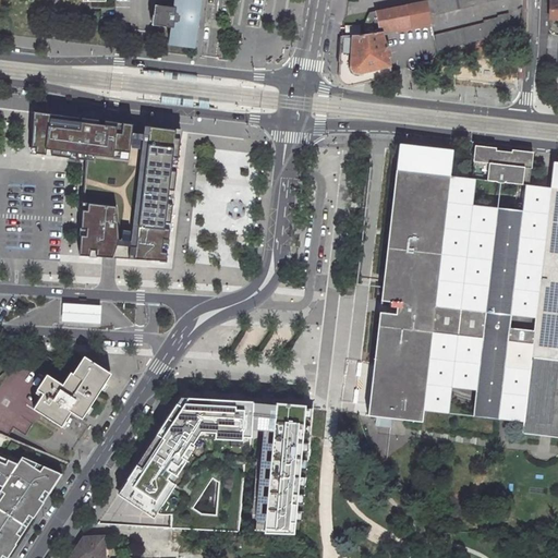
[(198,0),(176,0),(174,9),(155,7),(153,26),(172,29),(170,46),(192,48),(198,0)]
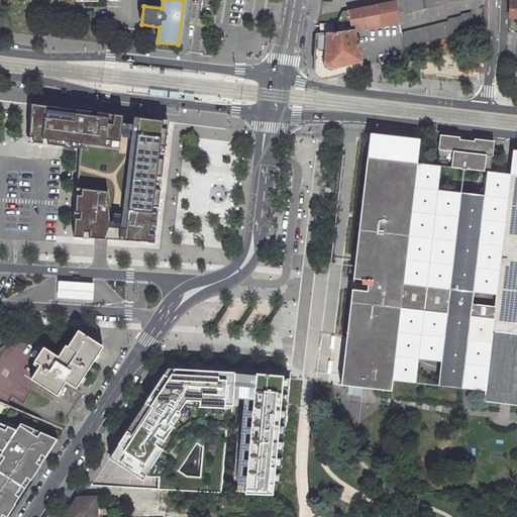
[(398,15),(456,0),(398,0),(395,1),(398,15)]
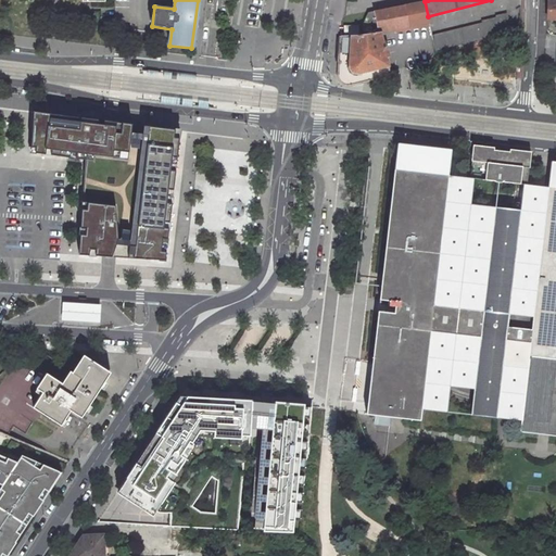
[(350,86),(390,76),(389,72),(387,59),(389,59),(388,50),(384,51),(381,33),(430,24),(428,16),(425,1),(370,13),(362,26),(364,37),(358,37),(340,37),(339,77),(342,84),(350,86)]
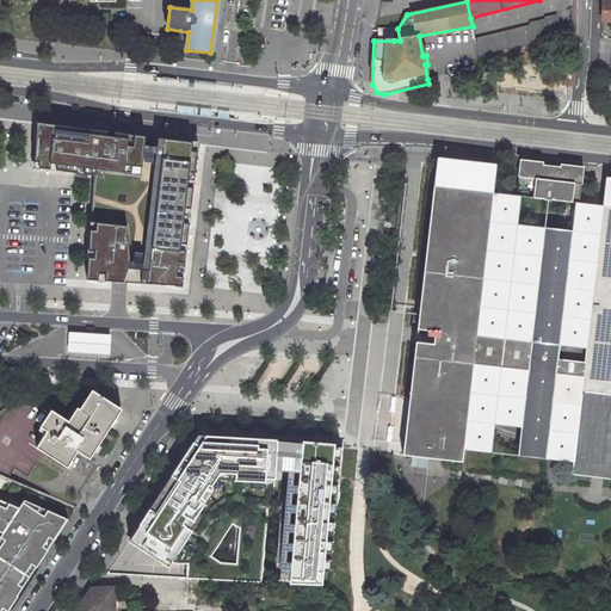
[(479,57),(535,45),(534,43),(550,39),(550,36),(557,35),(555,25),(559,24),(557,18),(545,20),(547,23),(530,26),(531,30),(475,42),(479,57)]
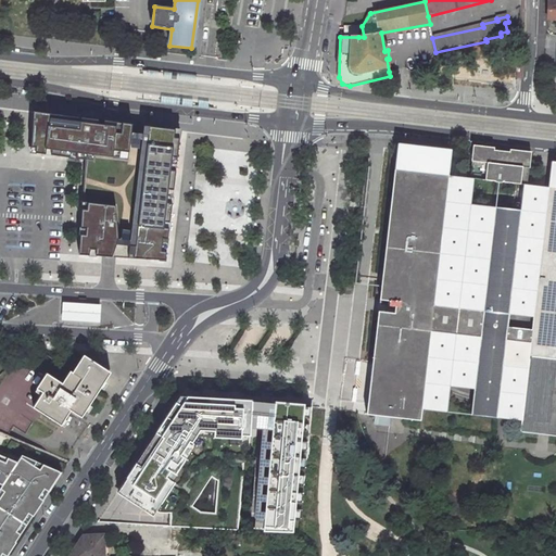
[(75,253),(164,260),(179,131),(30,111),(29,152),(84,159),(93,160),(95,153),(126,159),(129,147),(138,147),(128,237),(114,235),(112,204),(79,200),(75,253)]
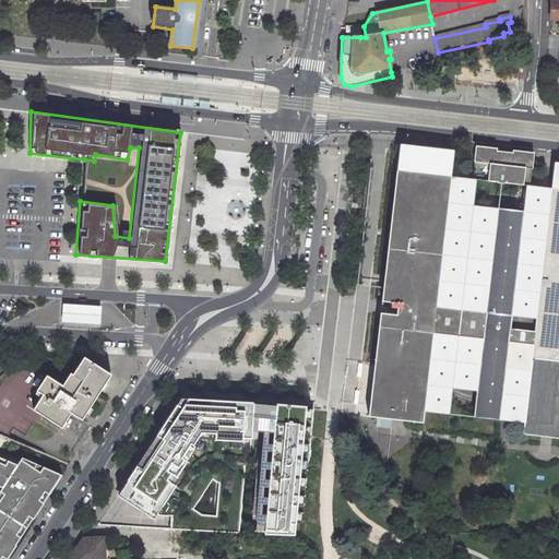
[(84,159),(80,201),(113,205),(115,236),(129,238),(139,147),(130,147),(127,159),(95,154),(94,161),(84,159)]
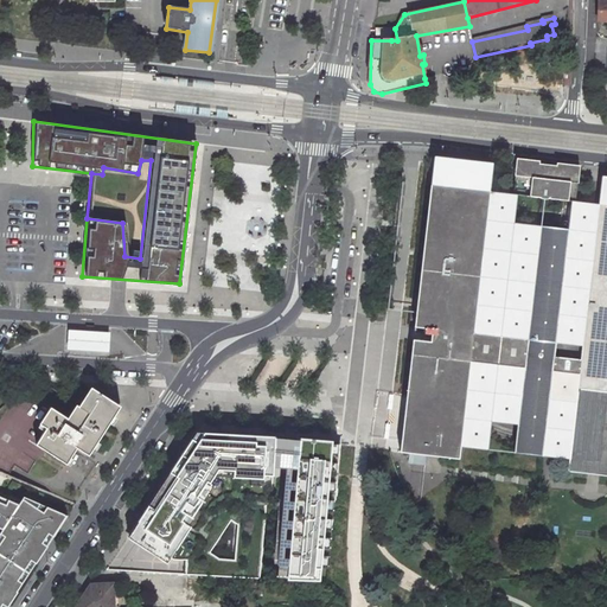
[(523,180),(524,161),(517,160),(515,179),(523,180)]
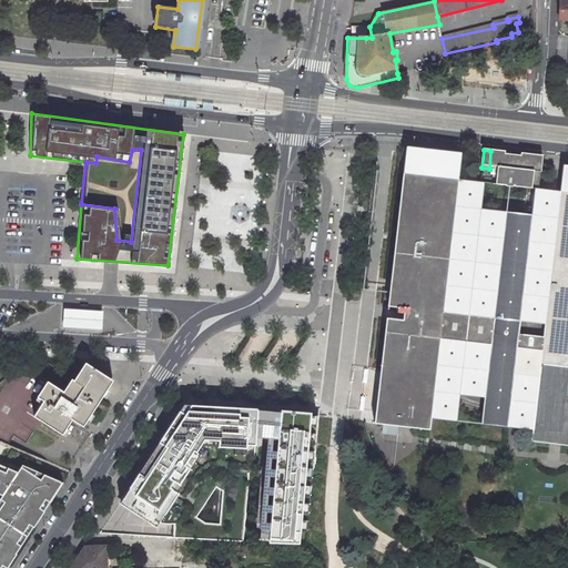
[(523,158),(506,156),(506,152),(490,151),(489,169),(482,168),(480,184),(485,184),(507,188),(509,189),(511,188),(536,191),(539,191),(541,174),(534,173),(536,155),(523,154),(523,158)]
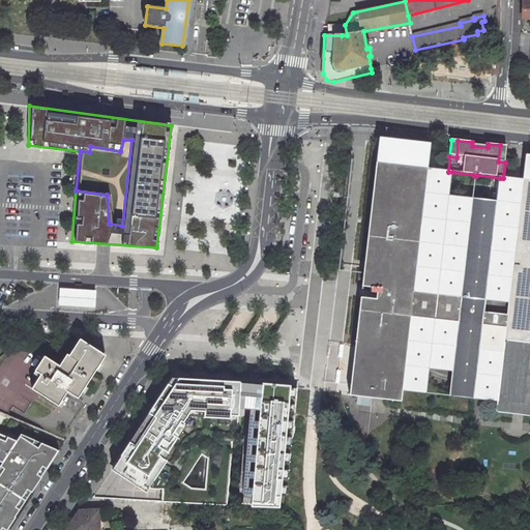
[(500,145),(498,162),(505,163),(507,146),(500,145)]
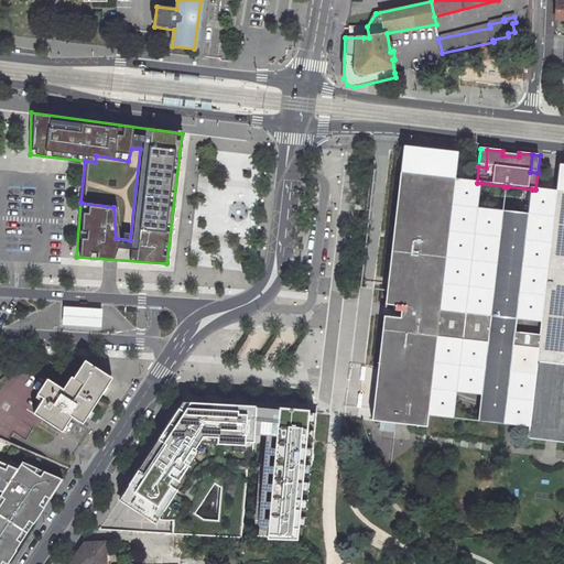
[(528,429),(554,432),(553,437),(557,437),(557,443),(563,444),(563,193),(556,192),(539,336),(514,333),(529,215),(502,213),(489,317),(440,311),(455,180),(435,177),(431,163),(416,162),(415,175),(403,174),(387,305),(396,306),(396,311),(388,311),(387,317),(384,317),(371,422),(373,422),(375,424),(377,425),(379,424),(381,423),(424,429),(425,416),(436,335),(459,338),(458,351),(459,358),(461,364),(463,371),(467,376),(469,378),(473,380),(477,379),(480,376),(481,373),(483,370),(479,397),(476,422),(502,425),(512,345),(538,348),(528,429)]
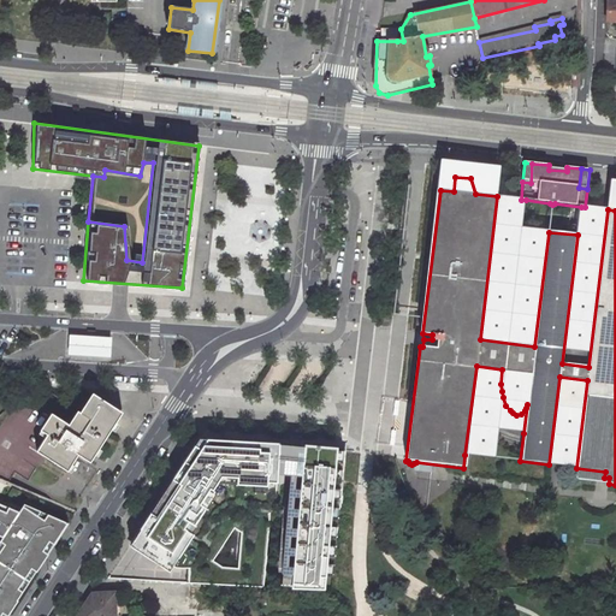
[(497,196),(480,339),(534,347),(549,232),(522,229),(526,200),(521,200),(497,196)]
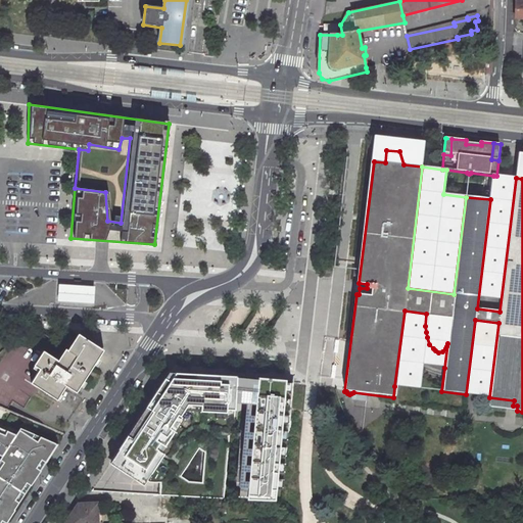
[(500,312),(516,178),(496,176),(493,176),(490,199),(477,308),(500,312)]
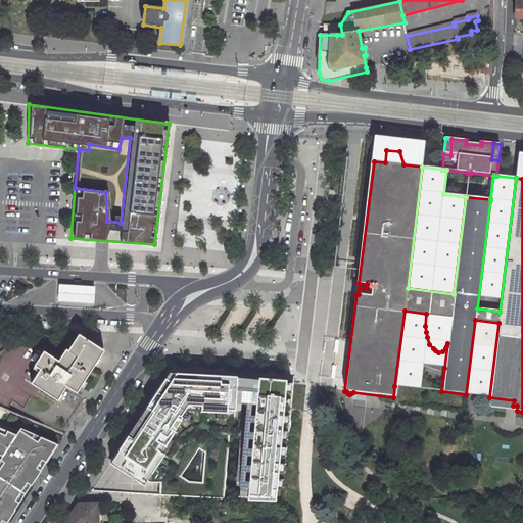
[(95,288),(61,286),(60,301),(94,303),(95,288)]
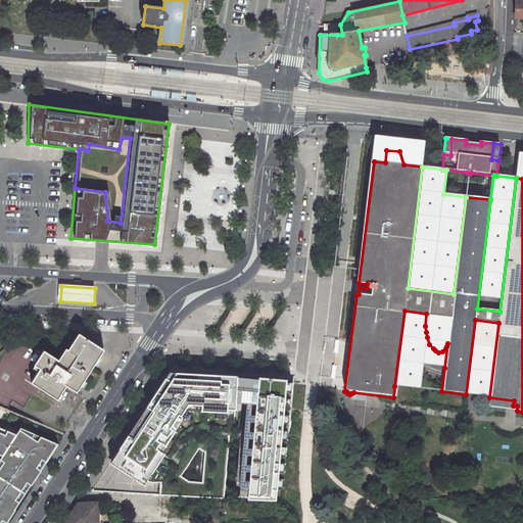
[(405,311),(394,386),(419,388),(422,365),(444,368),(447,343),(446,346),(445,348),(442,351),(438,352),(435,350),(433,348),(429,344),(427,337),(426,332),(425,326),(426,314),(405,311)]
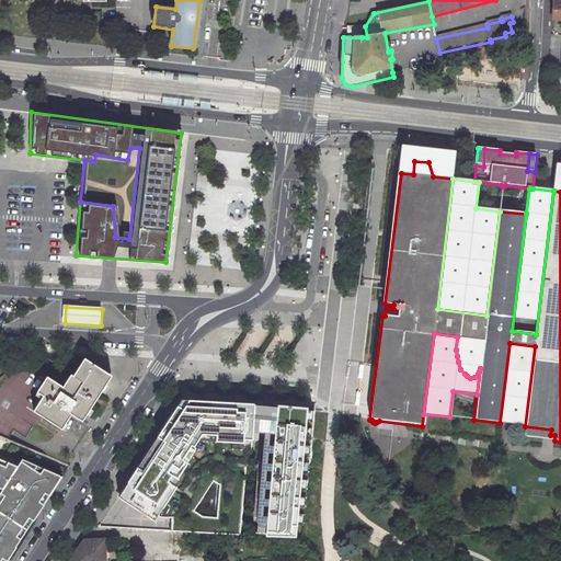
[(525,426),(535,346),(510,343),(500,423),(525,426)]
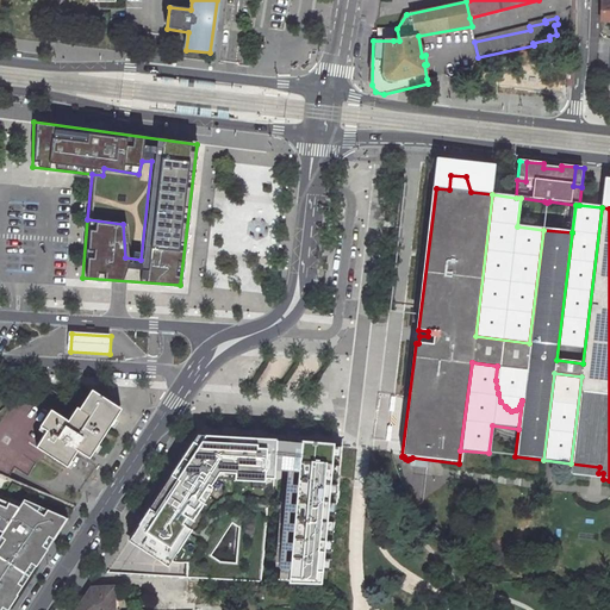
[(37,446),(66,465),(78,449),(88,456),(109,428),(106,425),(118,406),(92,388),(79,408),(47,387),(37,400),(50,409),(41,425),(47,429),(37,446)]
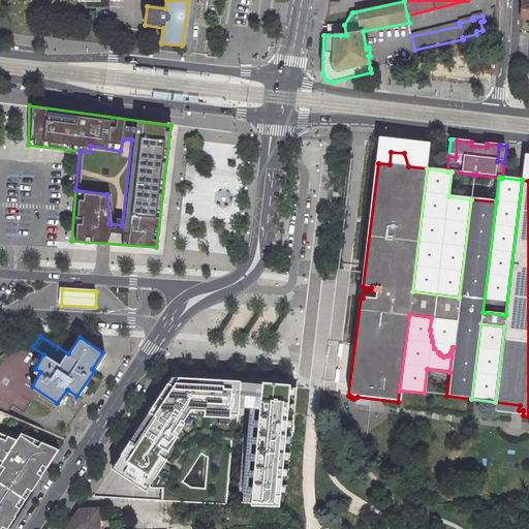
[(170,377),(111,468),(145,490),(148,486),(192,415),(237,416),(238,405),(239,382),(170,377)]
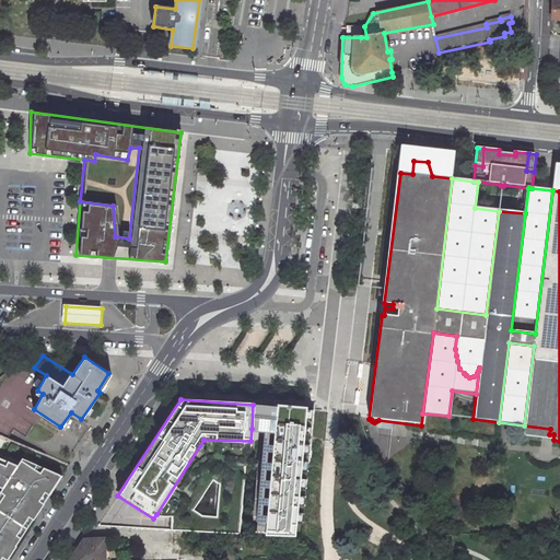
[(266,406),(253,405),(252,429),(264,430),(266,406)]
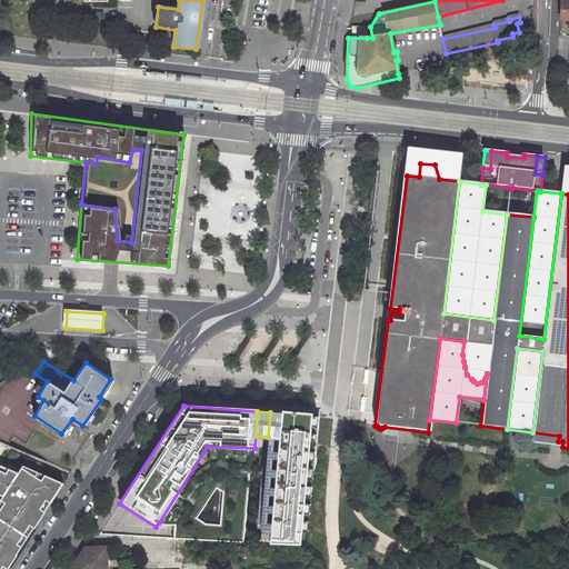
[(268,437),(259,541),(296,543),(306,545),(312,470),(317,417),(270,412),(268,437)]
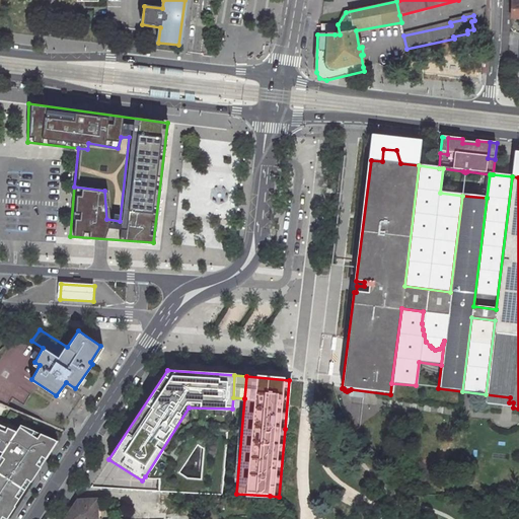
[(485,404),(513,408),(513,402),(509,402),(510,397),(486,394),(485,404)]
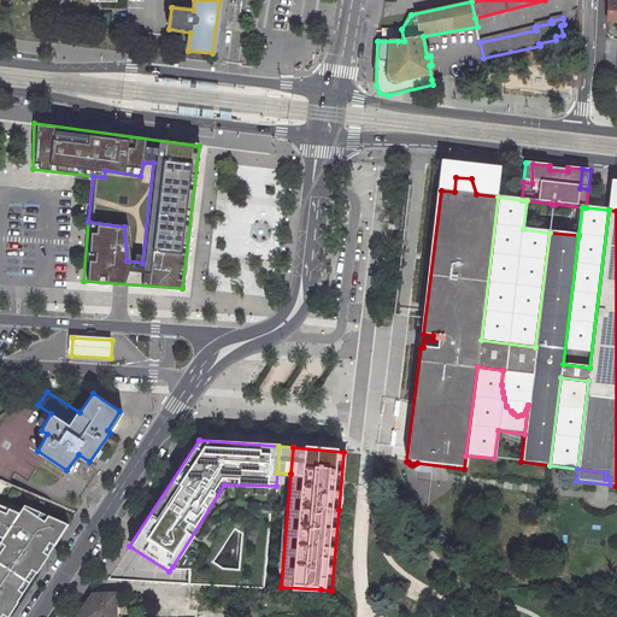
[(224,485),(172,566),(175,569),(189,569),(188,582),(262,586),(270,503),(275,503),(276,486),(224,485)]
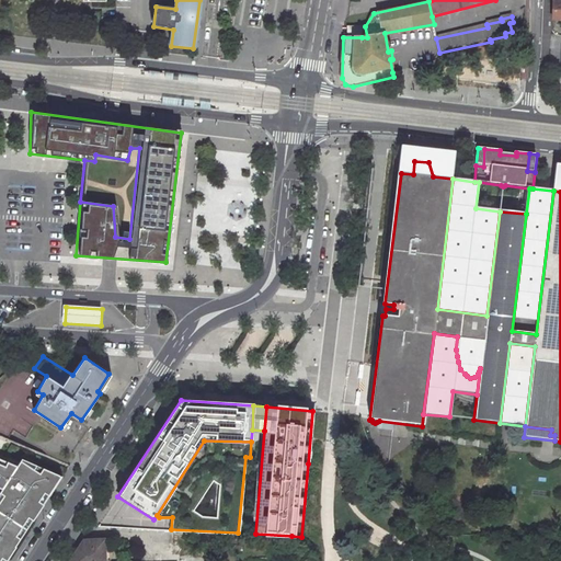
[(0,482),(7,487),(0,495),(0,560),(6,560),(63,473),(26,457),(22,464),(0,454),(0,482)]
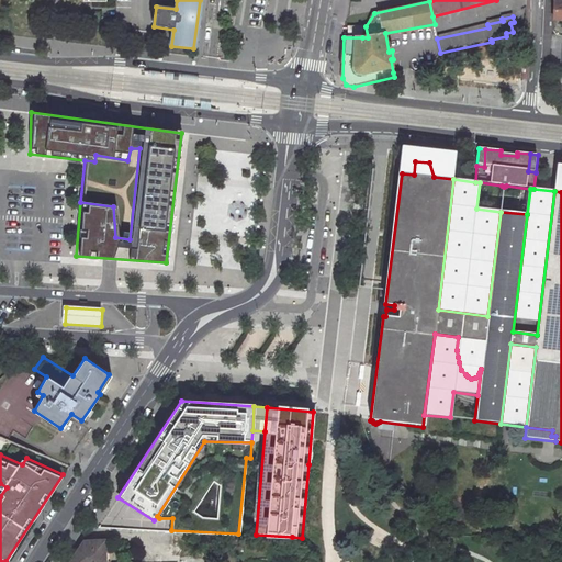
[(103,561),(103,542),(85,542),(71,561),(103,561)]
